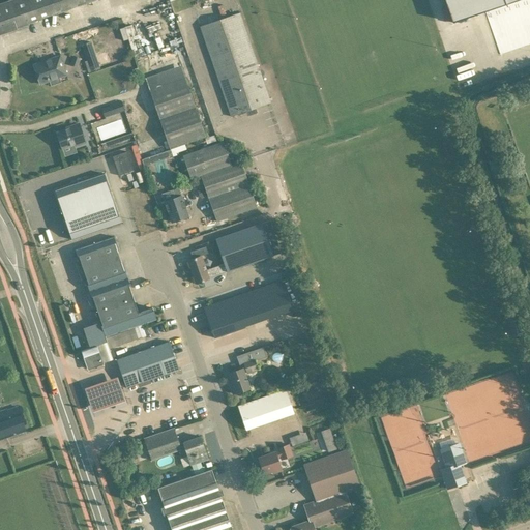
[(45,0),(13,0),(2,4),(0,4),(0,31),(0,33),(51,16),(45,0)]
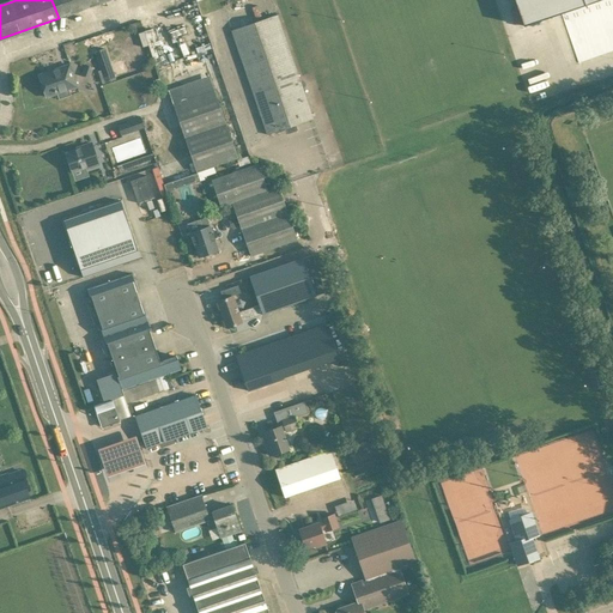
[(52,0),(59,18),(109,0),(52,0)]
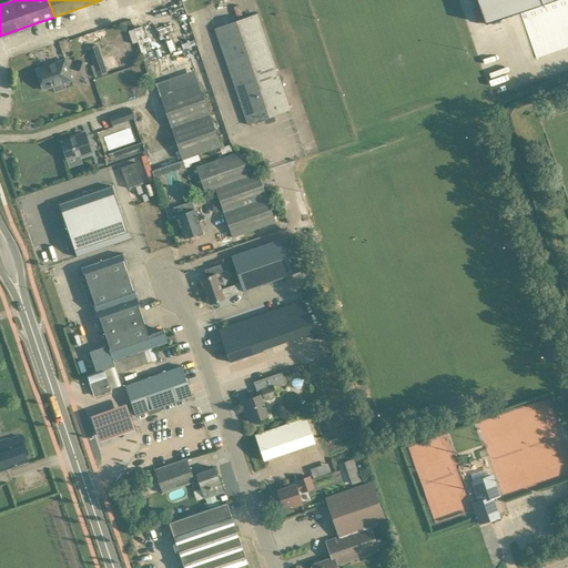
[(473,0),(483,26),(554,0),(473,0)]
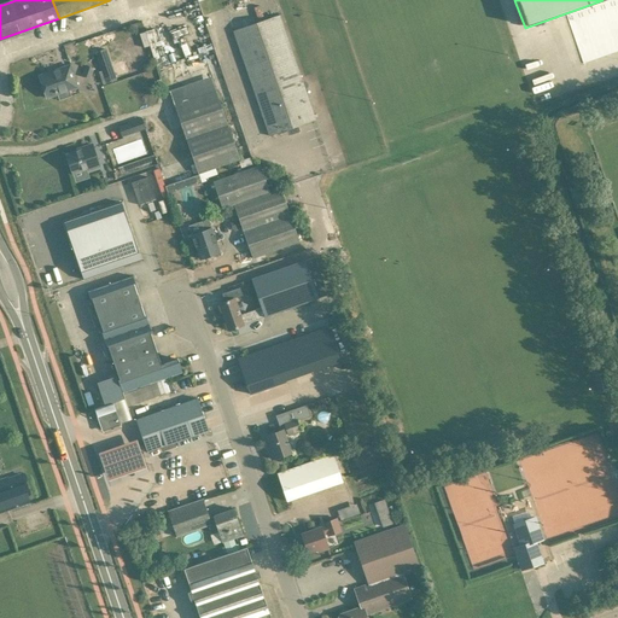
[(269,136),(315,120),(280,16),(233,31),(269,136)]
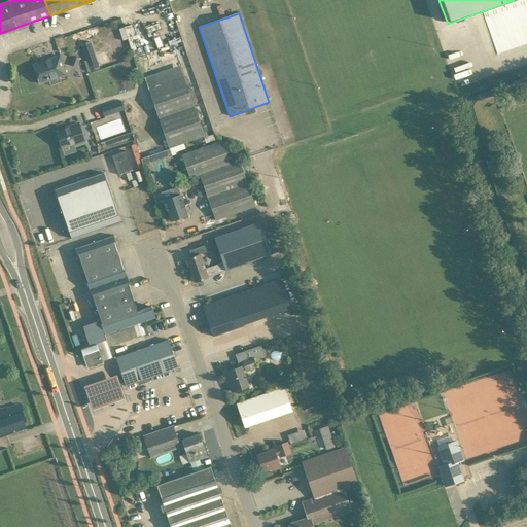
[(74,39),(77,48),(82,47),(91,72),(99,69),(91,42),(94,41),(93,40),(124,30),(120,21),(76,35),(75,32),(64,36),(66,41),(74,39)]
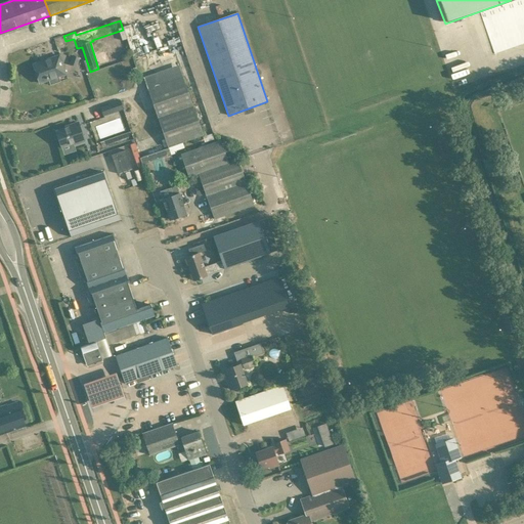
[(66,74),(59,55),(33,64),(40,83),(66,74)]
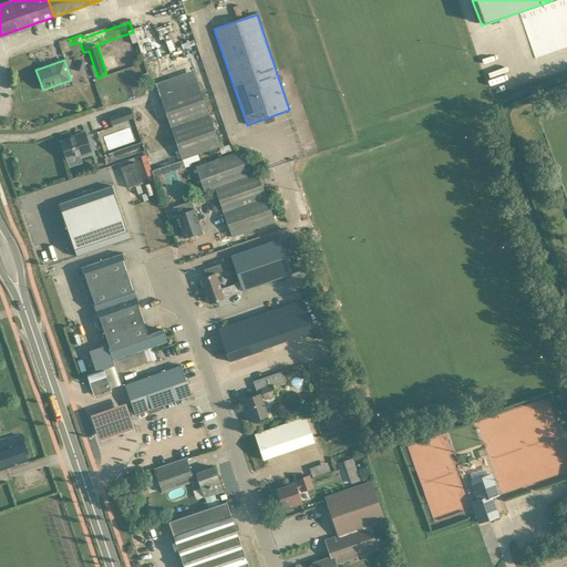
[(86,63),(79,60),(75,70),(83,73),(86,63)]
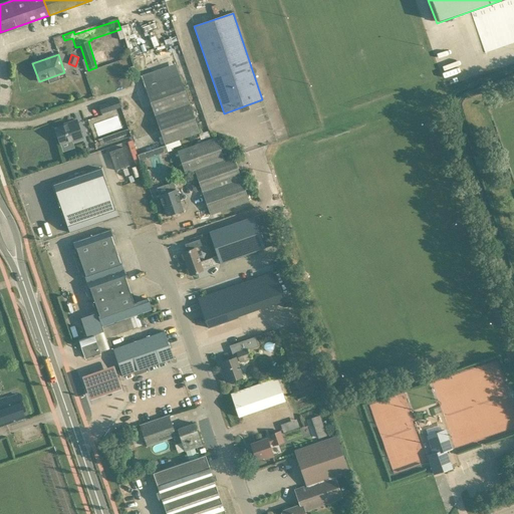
[(154,115),(189,102),(179,74),(144,86),(154,115)]
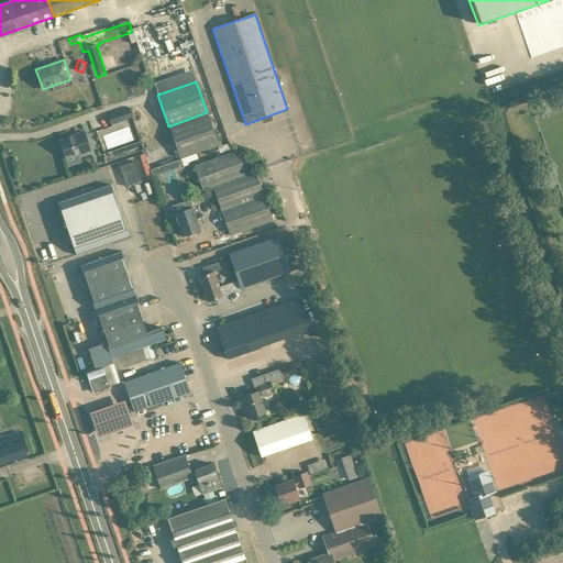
[(111,125),(132,118),(133,118),(130,108),(108,116),(111,125)]
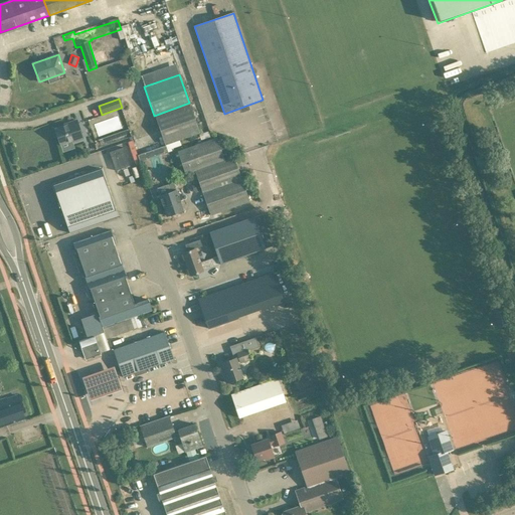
[(199,134),(199,132),(189,103),(154,116),(164,144),(165,144),(165,146),(175,142),(199,134)]
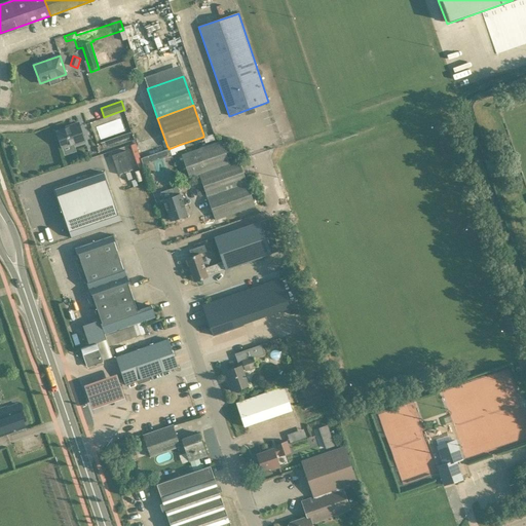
[(84,142),(78,122),(69,126),(69,127),(57,132),(62,147),(74,144),(74,145),(84,142)]
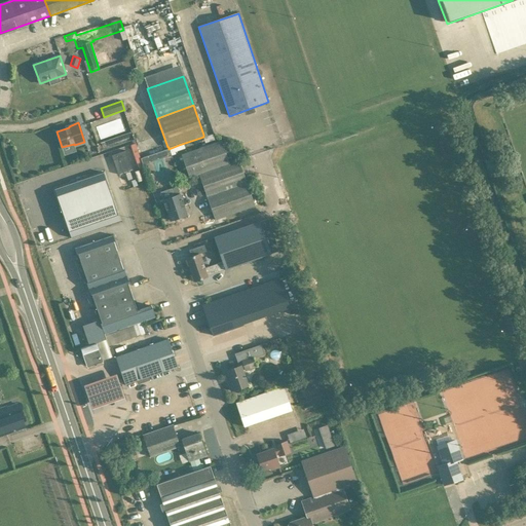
[(130,133),(101,143),(103,149),(133,138),(130,133)]
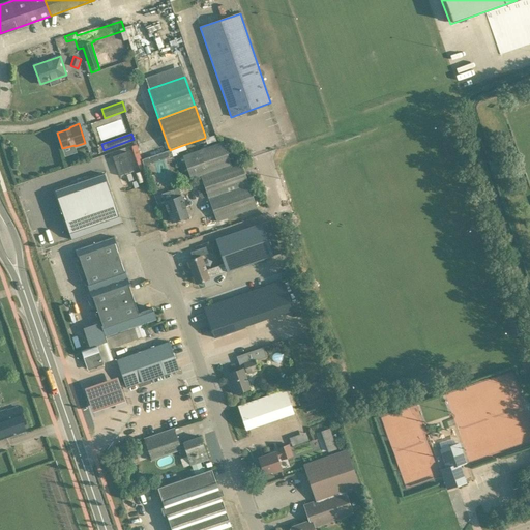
[(216,221),(256,208),(239,162),(230,165),(223,143),(183,156),(192,179),(201,176),(205,188),(208,197),(216,221)]
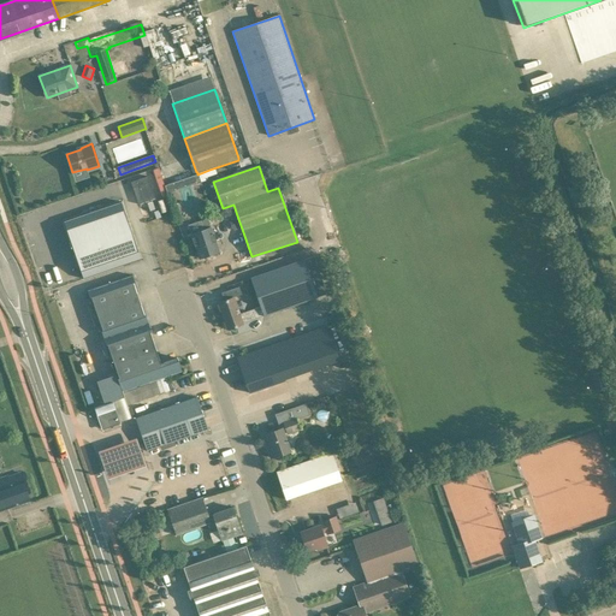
[(154,170),(161,193),(200,181),(197,175),(165,184),(159,167),(154,170)]
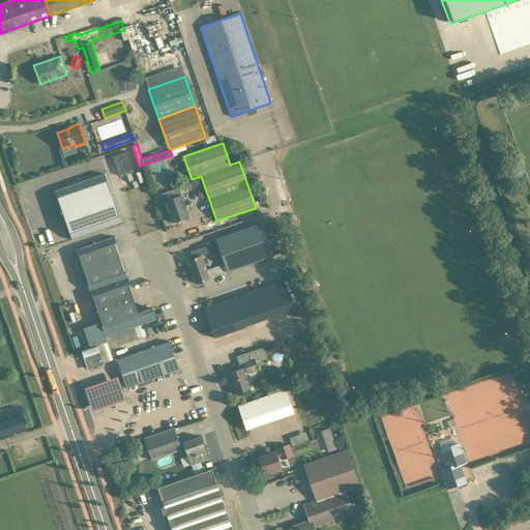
[(119,176),(134,171),(127,152),(113,156),(119,176)]
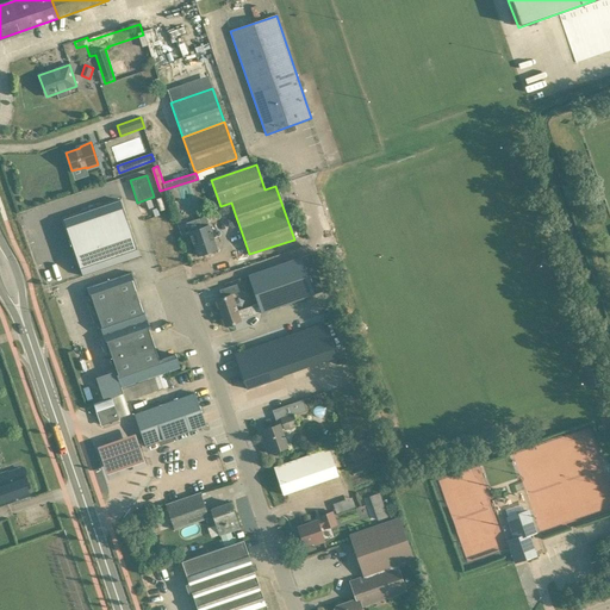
[(82,277),(139,256),(120,199),(63,219),(82,277)]
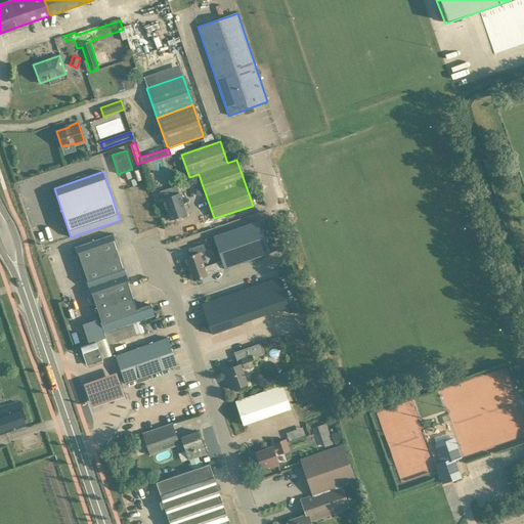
[(198,197),(206,194),(203,186),(195,189),(198,197)]
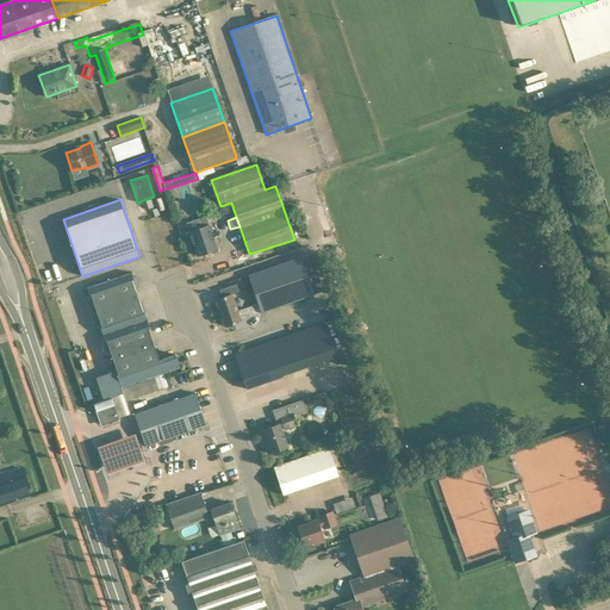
[(217,249),(209,224),(190,231),(198,256),(217,249)]
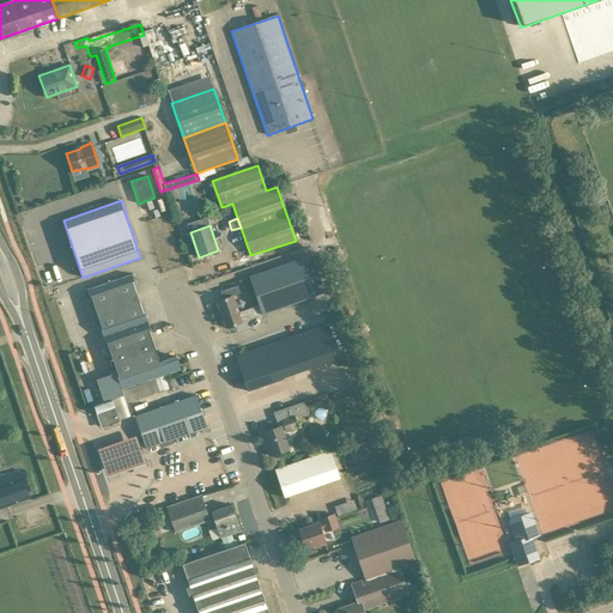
[(316,296),(325,292),(313,255),(303,259),(249,277),(259,305),(262,314),(316,296)]
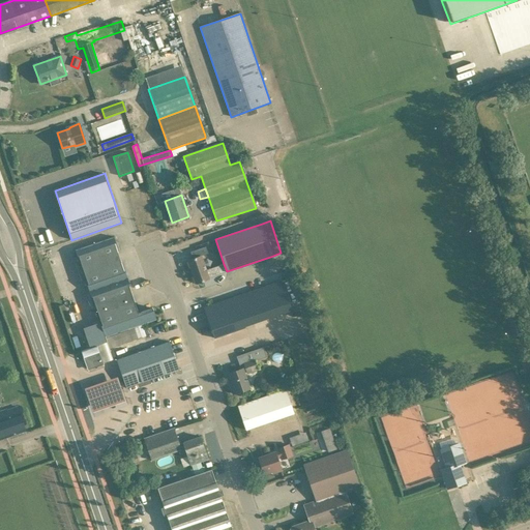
[(79,256),(88,283),(124,270),(115,243),(116,243),(114,237),(76,249),(78,256),(79,256)]
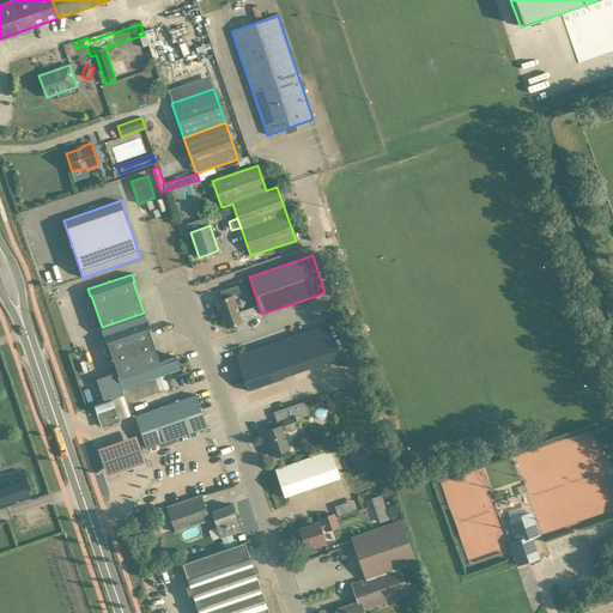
[(247,289),(252,286),(249,278),(240,280),(242,286),(247,289)]
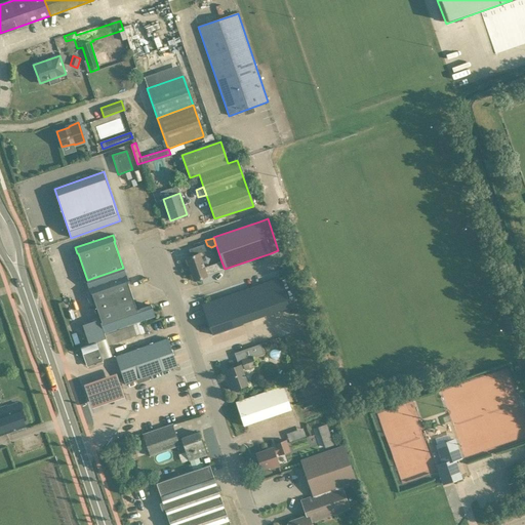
[(205,244),(193,246),(195,253),(206,251),(205,244)]
